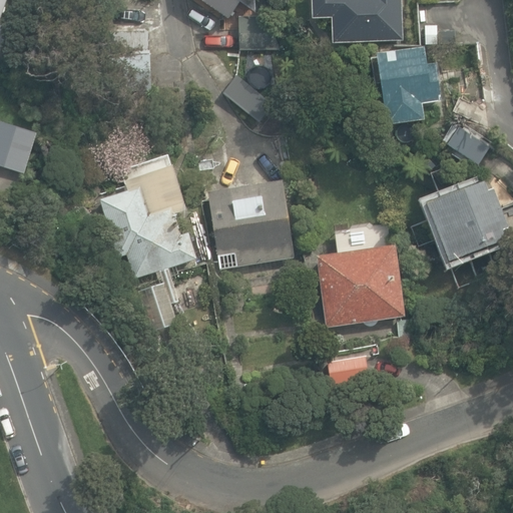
[(0,0),(0,52),(1,53),(10,28),(1,24),(9,0),(0,0)]
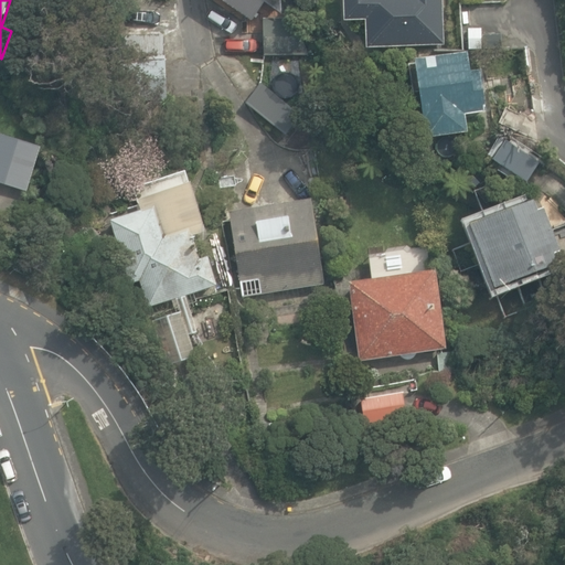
[(223,0),(252,20),(265,2),(262,0),(223,0)]
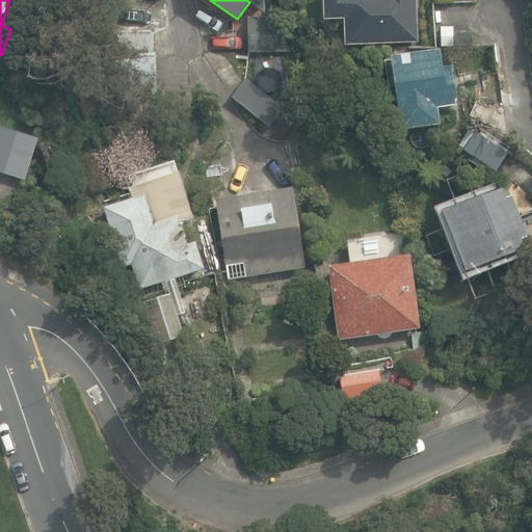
[(345,19),(346,45),(418,42),(416,0),(324,0),(326,20),(345,19)]
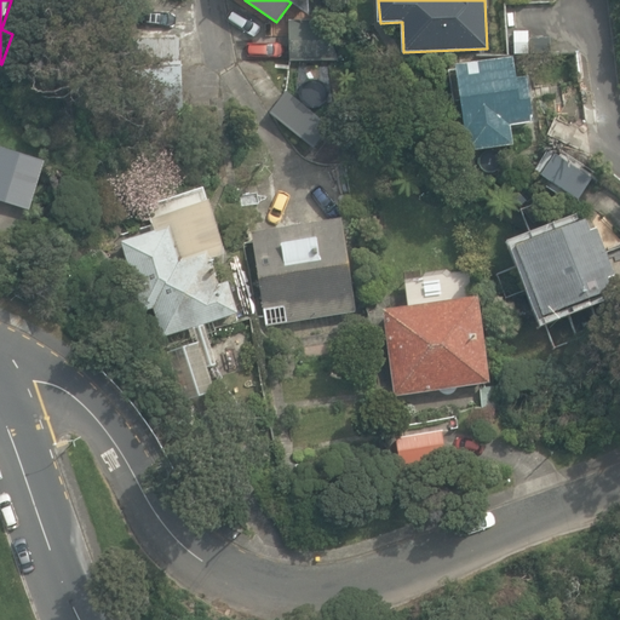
[(290,19),(290,61),(323,61),(323,19),(290,19)]
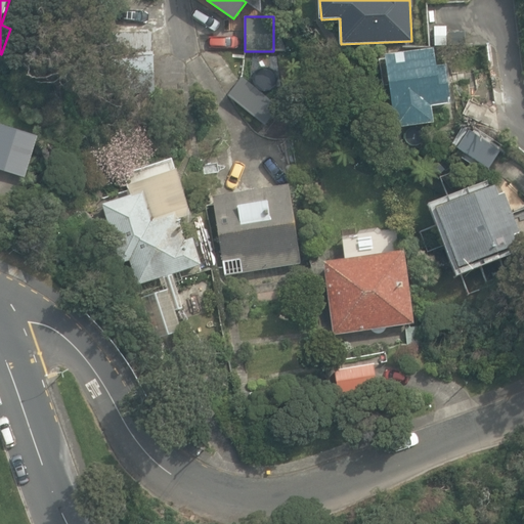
[(112,33),(114,92),(156,91),(155,32),(112,33)]
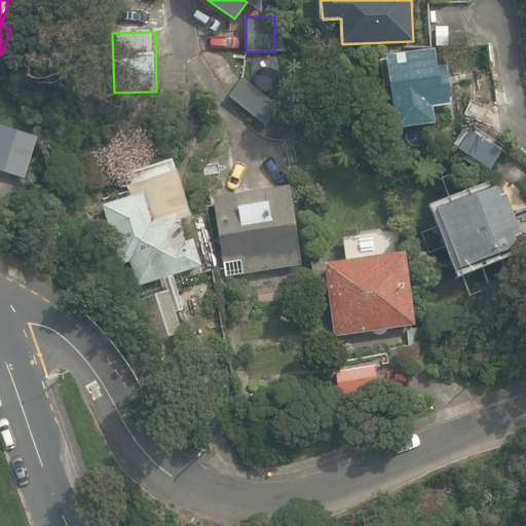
[(398,126),(398,128),(408,126),(435,122),(433,106),(453,104),(448,66),(438,67),(436,49),(387,55),(398,126)]
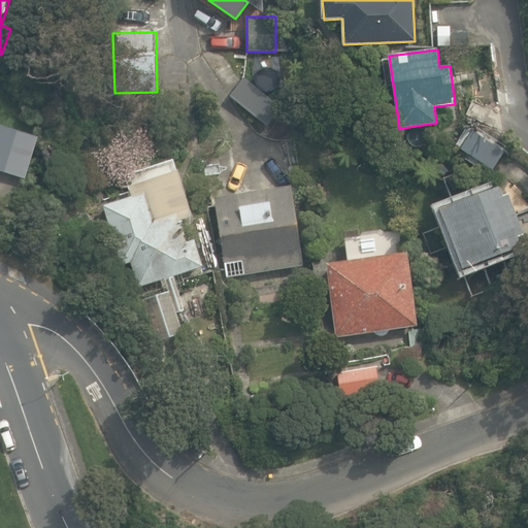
[(0,171),(5,173),(18,132),(0,127),(0,171)]
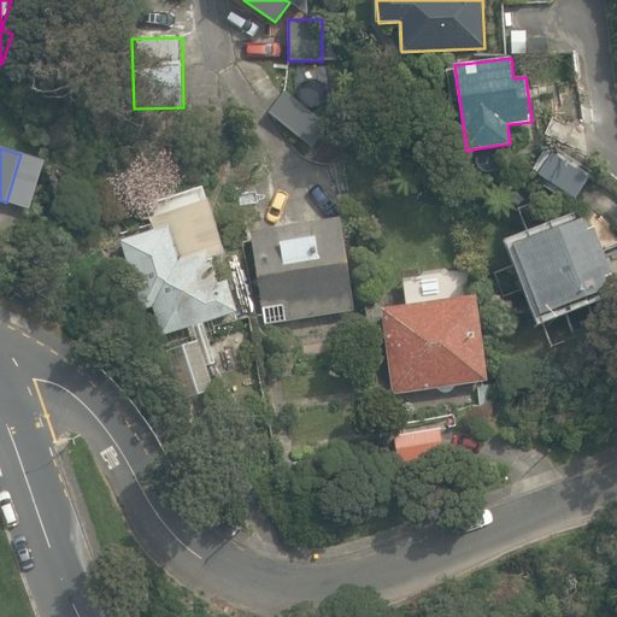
[(539,174),(576,200),(592,177),(553,152),(539,174)]
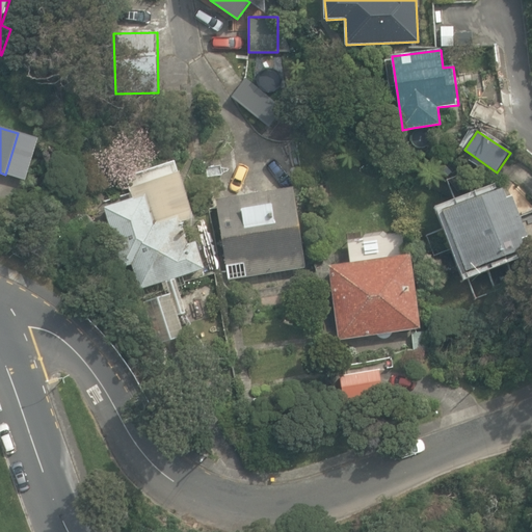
[(142,302),(156,344),(185,336),(179,316),(187,313),(176,278),(205,269),(196,242),(188,245),(181,223),(193,219),(175,162),(127,178),(133,197),(104,207),(124,268),(131,266),(139,291),(162,284),(166,295),(142,302)]
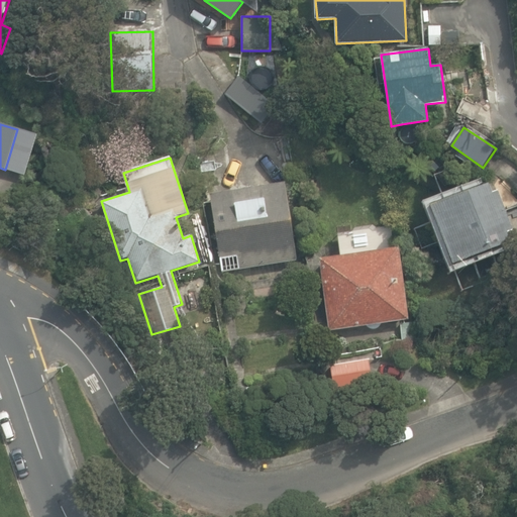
[(211,195),(222,271),(297,260),(285,183),(211,195)]
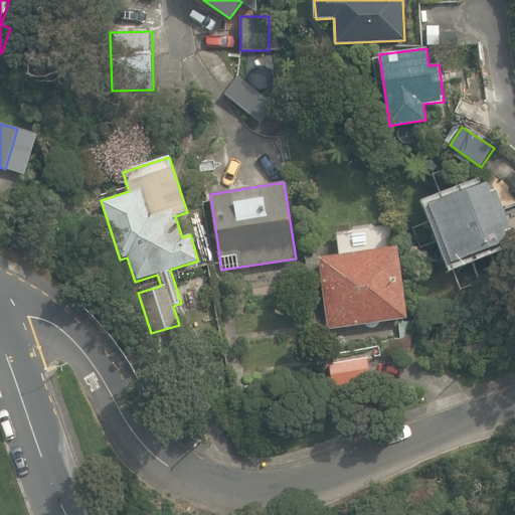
[(427,205),(451,265),(510,241),(506,231),(512,228),(497,189),(491,191),(487,182),(427,205)]
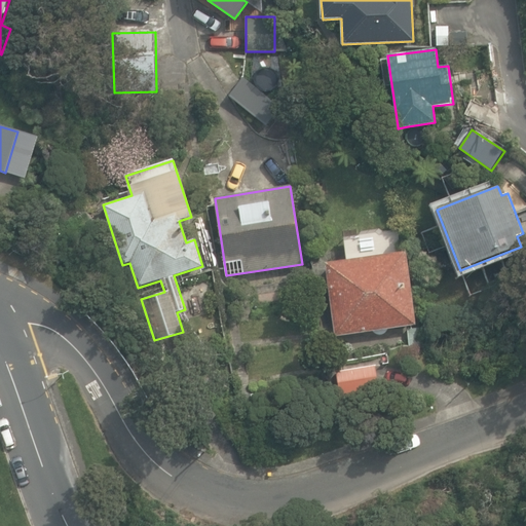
[(324,261),(334,332),(413,321),(403,250),(324,261)]
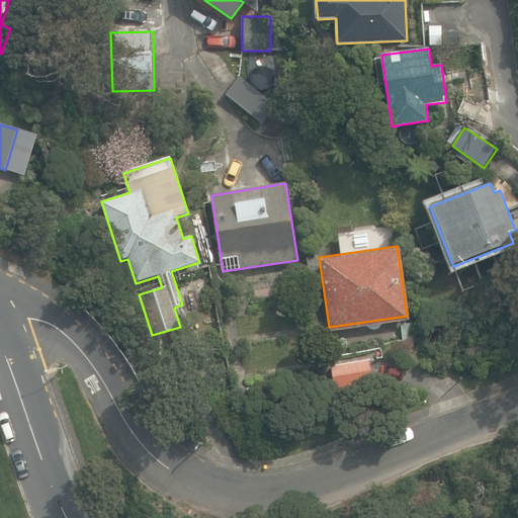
[(332,365),(335,389),(373,382),(369,360),(332,365)]
